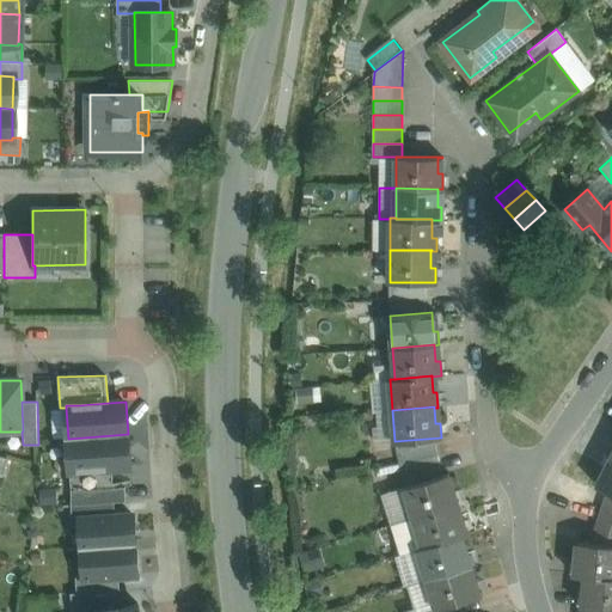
[(128,434),(68,439),(71,471),(87,470),(129,467),(128,434)]
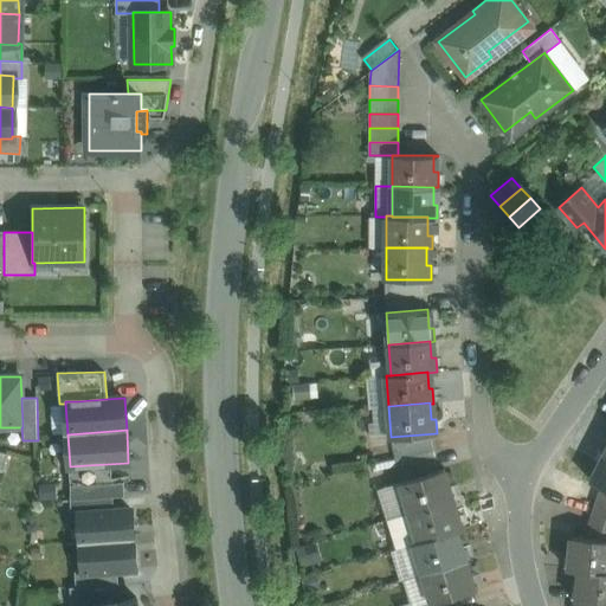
[(605,453),(592,481),(603,487),(605,488),(605,453)]
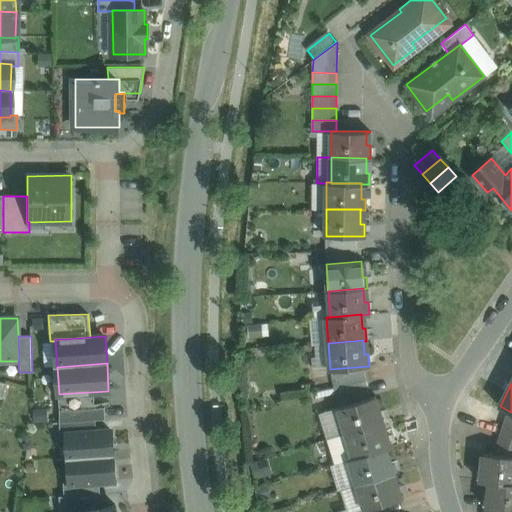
[(73,393),(59,394),(60,410),(74,409),(73,393)]
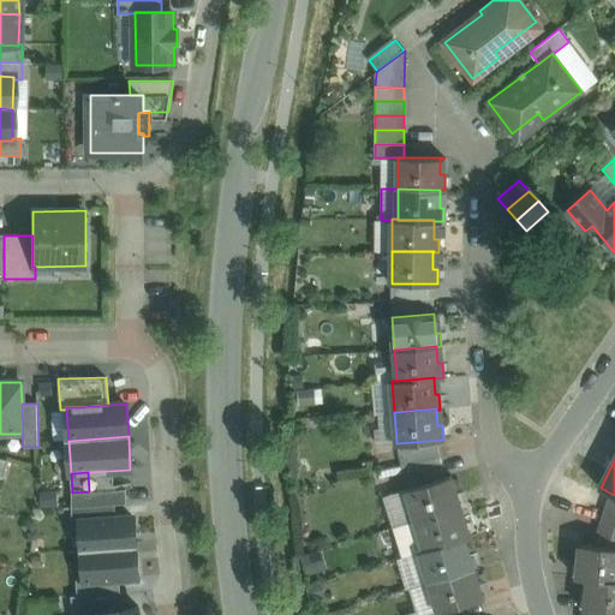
[(448,477),(407,489),(417,520),(457,507),(457,508),(461,507),(457,493),(453,494),(448,477)]
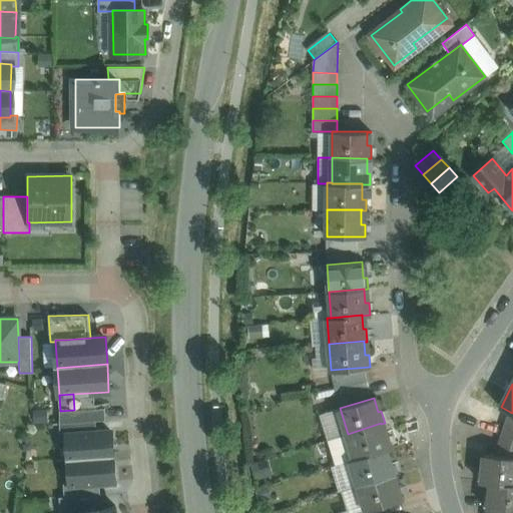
[(74,410),(60,411),(59,424),(95,421),(105,420),(105,408),(74,410)]
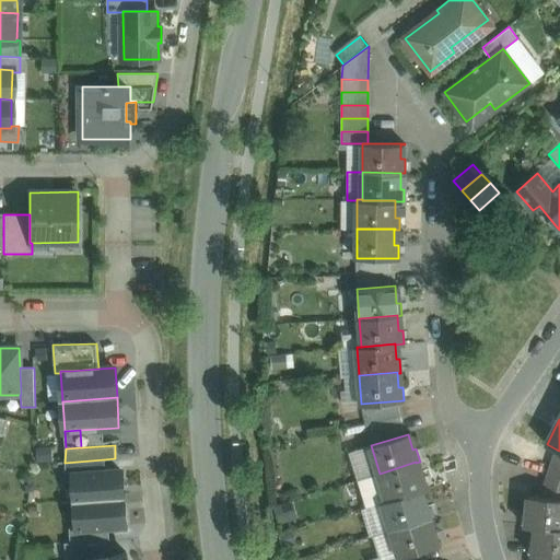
[(559,451),(557,450),(549,477),(559,480),(559,451)]
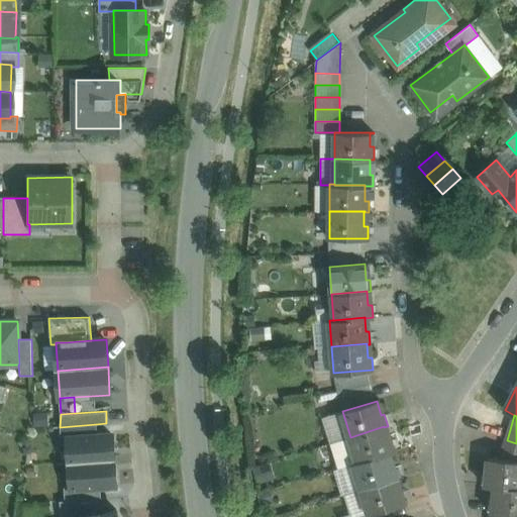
[(96,424),(60,427),(61,439),(68,439),(68,438),(97,436),(96,424)]
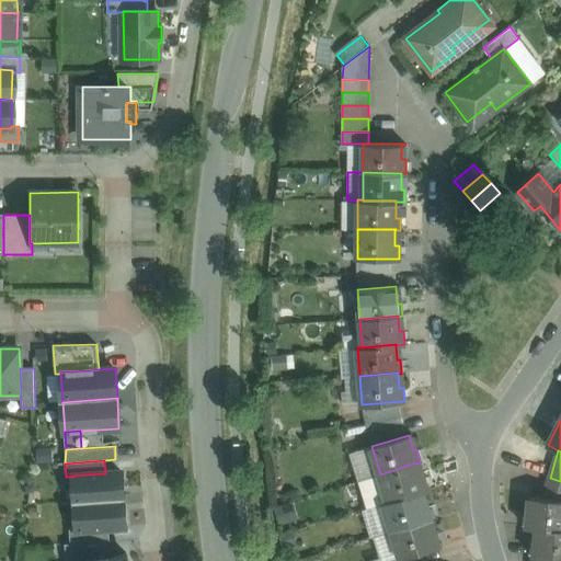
[(380,474),(363,480),(370,506),(384,503),(389,501),(421,491),(421,492),(428,490),(425,476),(421,477),(416,464),(416,462),(380,474)]
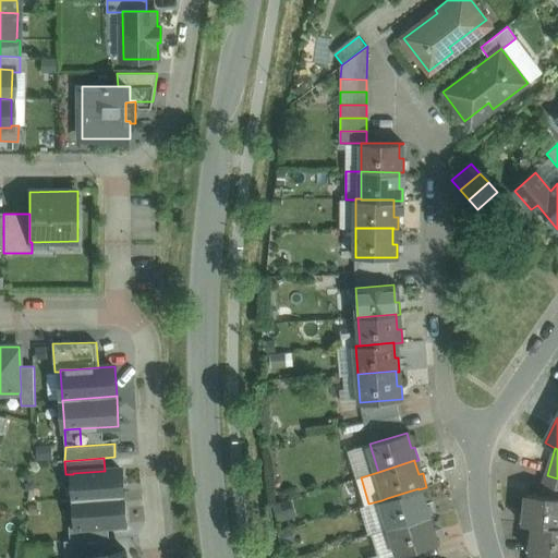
[(105,471),(73,473),(73,474),(75,499),(123,496),(121,470),(105,471)]
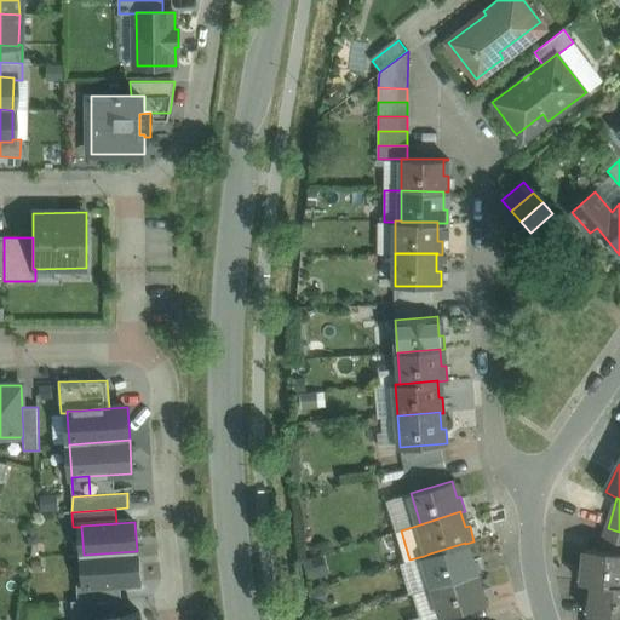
[(619,532),(608,528),(601,551),(619,552),(619,532)]
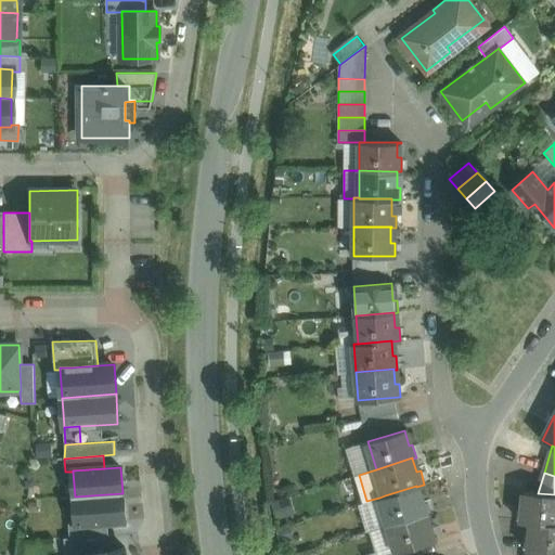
[(416,486),(385,495),(379,498),(387,525),(424,514),(427,513),(423,501),(421,501),(416,487),(416,486)]
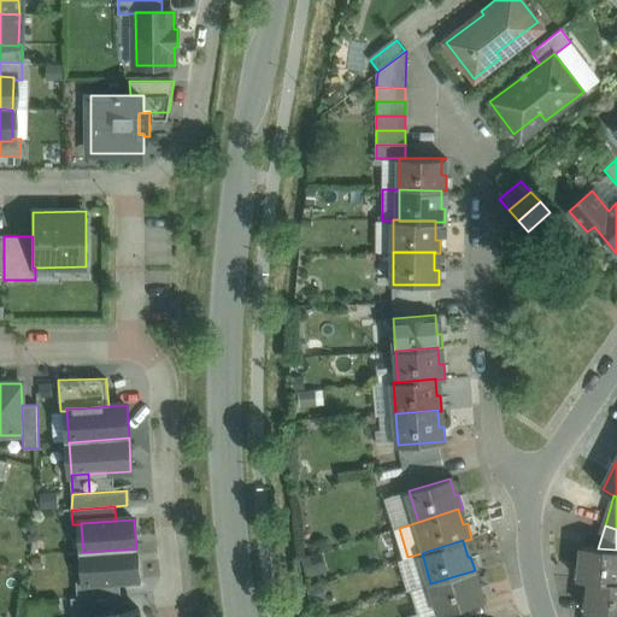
[(616,550),(598,548),(583,547),(580,579),(592,580),(616,582),(616,550)]
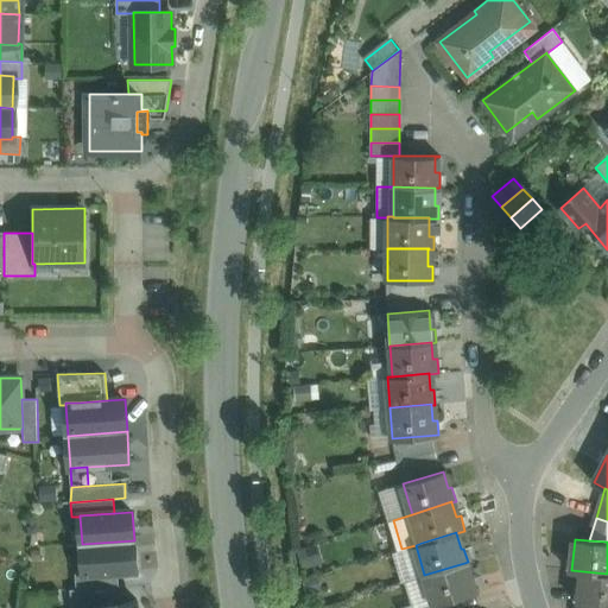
[(134,540),(82,544),(83,572),(83,574),(119,571),(135,570),(134,540)]
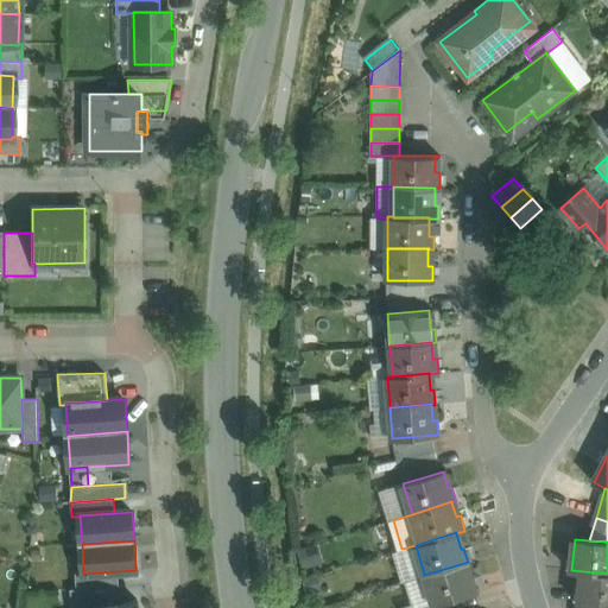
[(424,575),(406,581),(413,607),(420,607),(434,605),(434,606),(435,605),(477,591),(473,578),(469,580),(464,563),(424,575)]
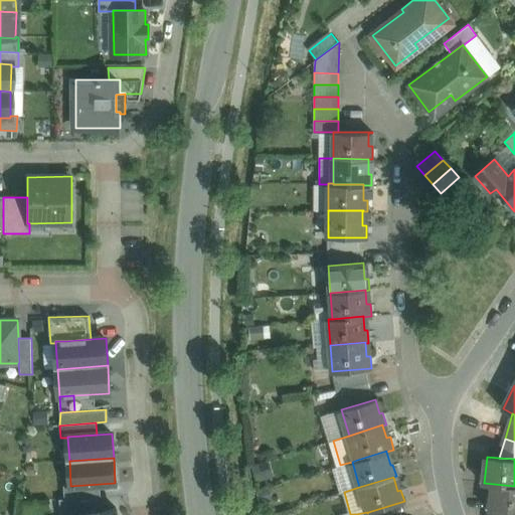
[(101,484),(70,486),(70,485),(63,486),(64,499),(96,497),(101,496),(101,484)]
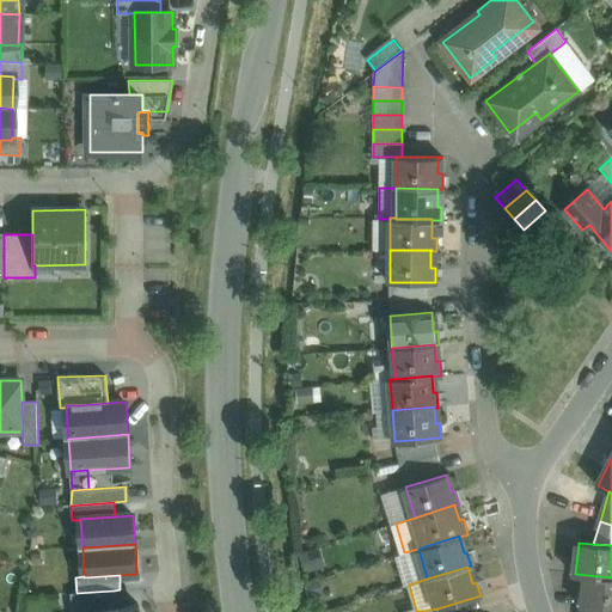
[(611,577),(587,575),(583,606),(594,607),(611,609),(611,577)]
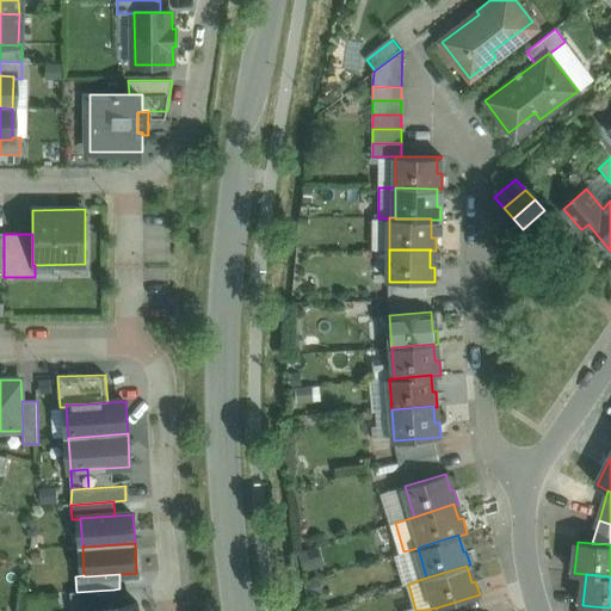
[(76,592),(71,592),(73,610),(81,610),(116,605),(113,590),(76,592)]
